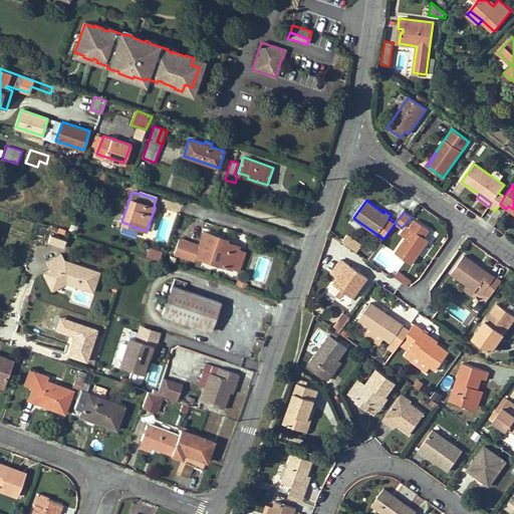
[(147,229),(153,231),(157,218),(152,216),(147,229)]
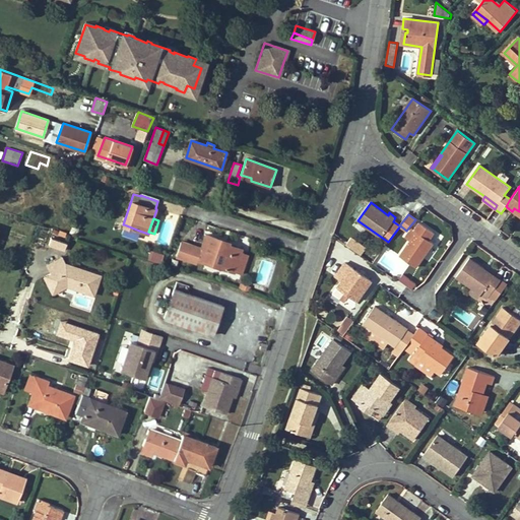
[(434,243),(430,240),(435,233),(419,221),(414,229),(417,231),(410,240),(397,259),(403,263),(405,259),(416,267),(425,255),(434,243)]
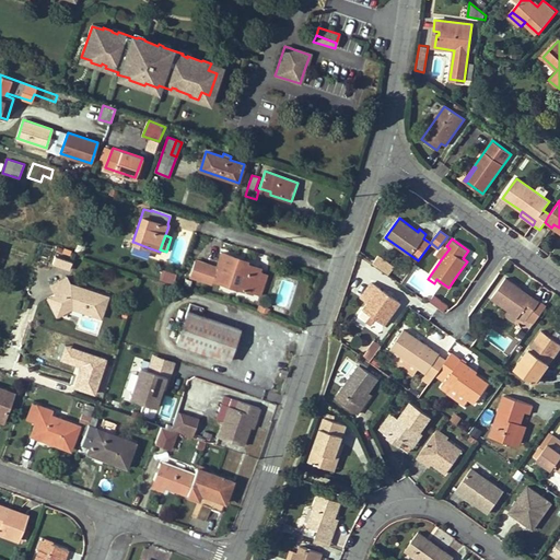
[(139,244),(133,242),(131,251),(148,255),(150,248),(139,244)]
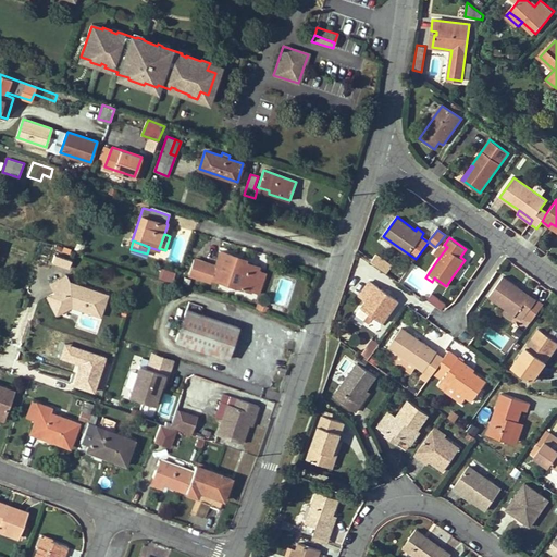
[(440,257),(447,247),(444,245),(441,243),(434,252),(440,257)]
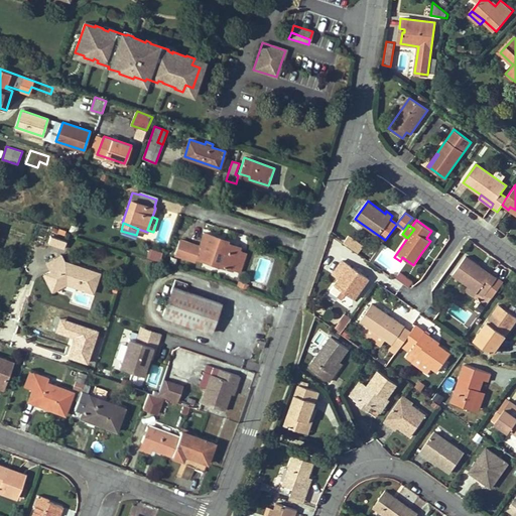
[(54,226),(52,231),(63,235),(66,230),(54,226)]
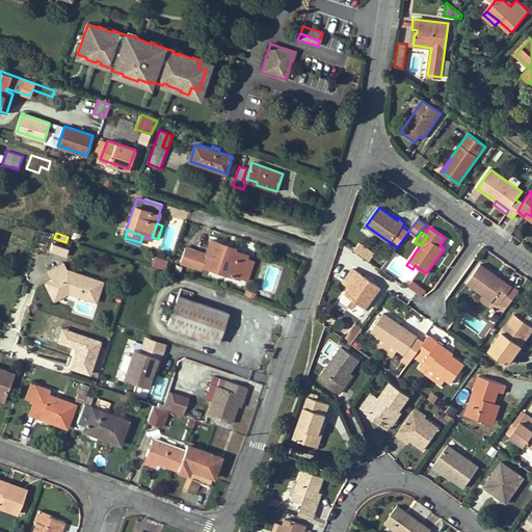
[(50,250),(65,256),(69,245),(53,240),(50,250)]
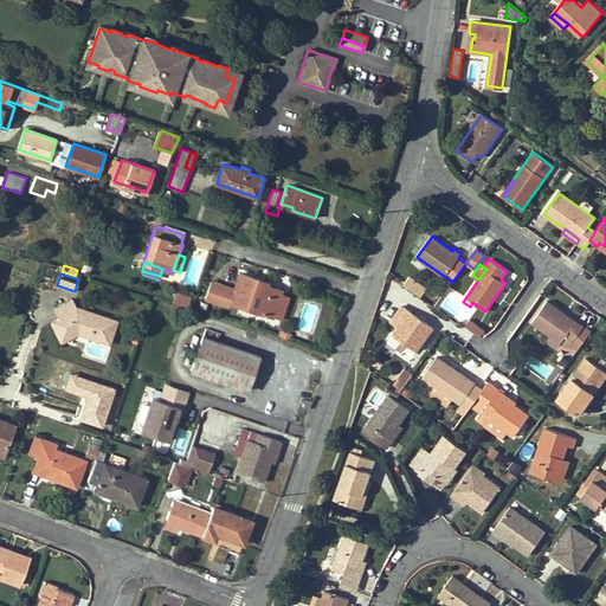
[(274,317),(283,290),(260,282),(262,281),(240,274),(236,287),(230,303),(274,317)]
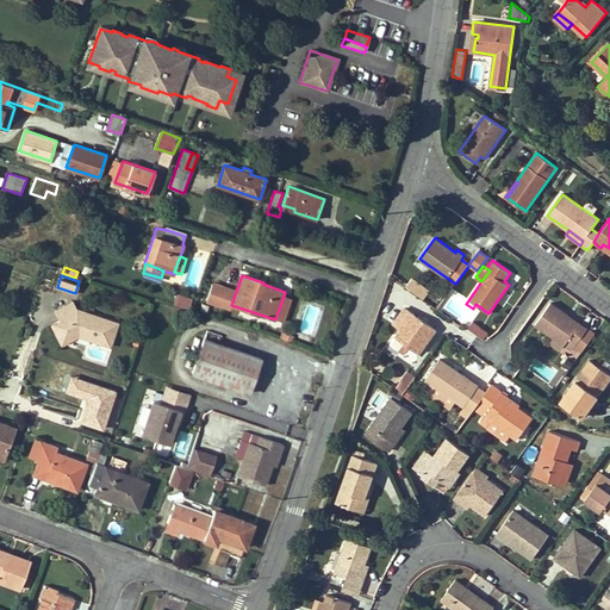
[(405,285),(423,298),(430,288),(412,275),(405,285)]
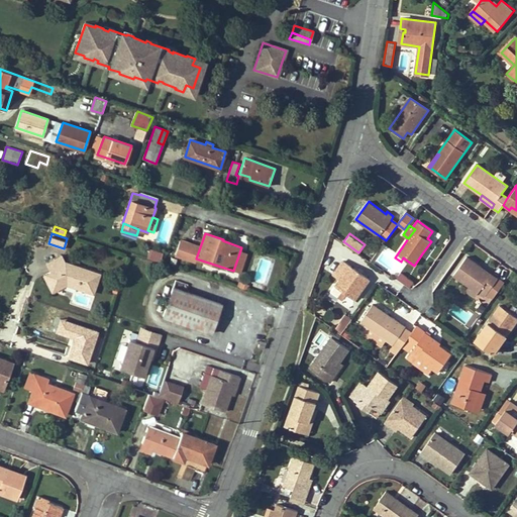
[(192,240),(180,236),(175,251),(187,255),(192,240)]
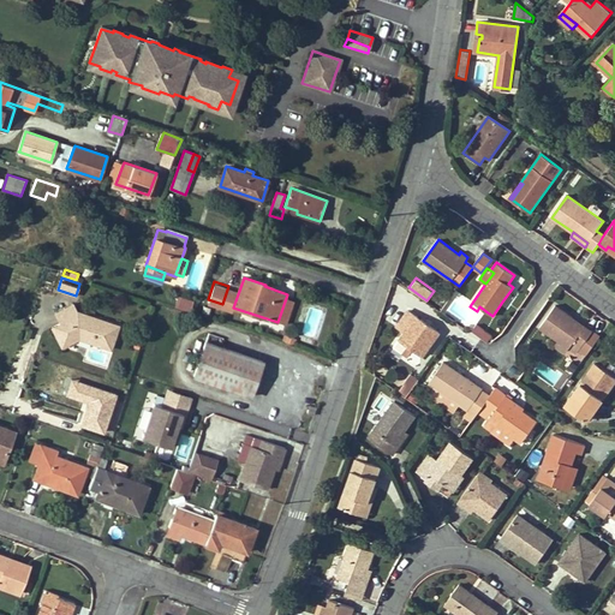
[(239,291),(228,286),(222,304),(233,308),(239,291)]
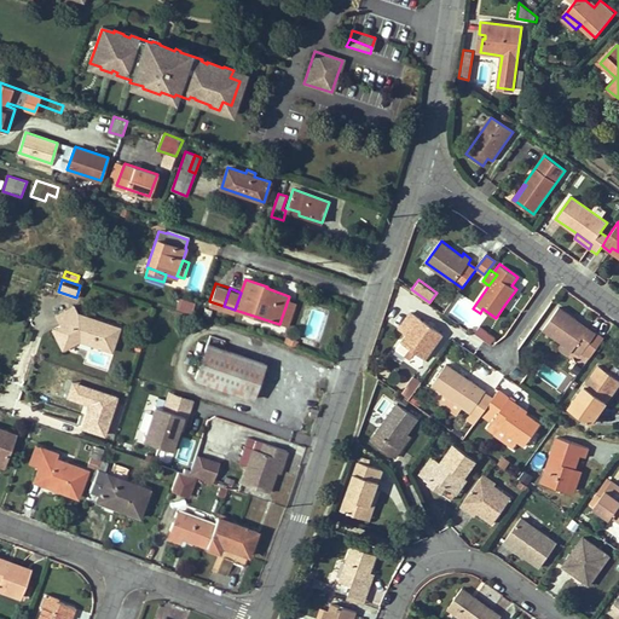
[(516,289),(505,304),(509,306),(520,291),(516,289)]
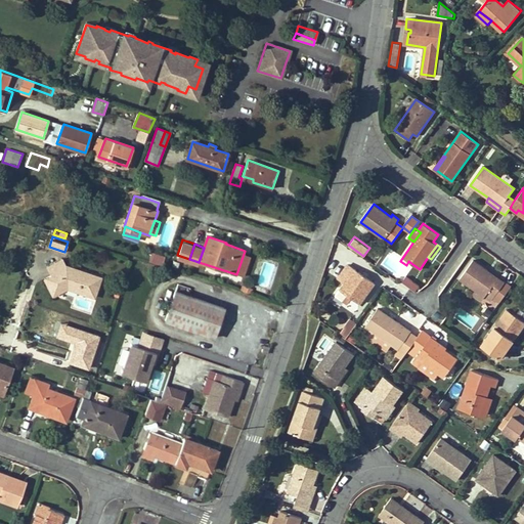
[(44,279),(46,285),(50,282),(70,273),(71,269),(67,268),(62,259),(47,266),(51,275),(44,279)]
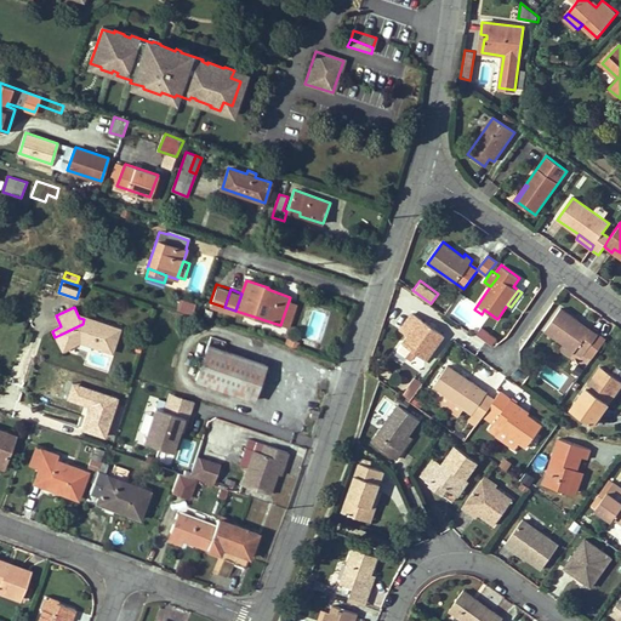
[(585,353),(598,335),(591,329),(588,331),(577,323),(579,320),(562,307),(545,330),(564,342),(575,351),(582,357),(585,353)]
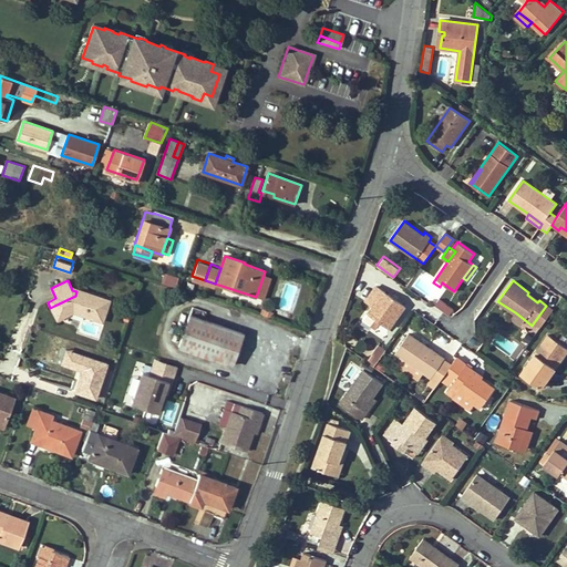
[(377,318),(390,328),(405,306),(377,286),(367,300),(373,306),(369,312),(377,318)]
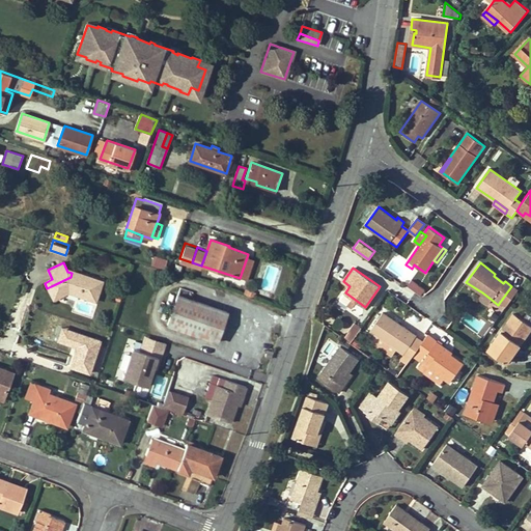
[(68,294),(96,302),(104,282),(72,273),(71,277),(51,286),(53,290),(56,289),(59,294),(65,296),(68,294)]
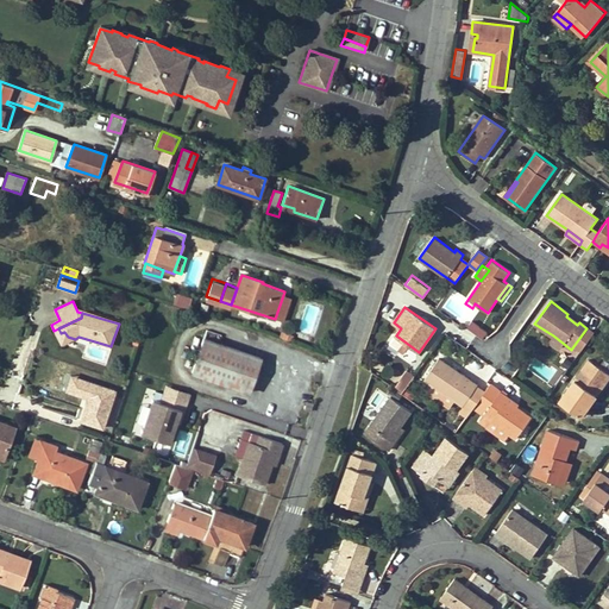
[(579,322),(567,314),(566,316),(577,325),(579,322)]
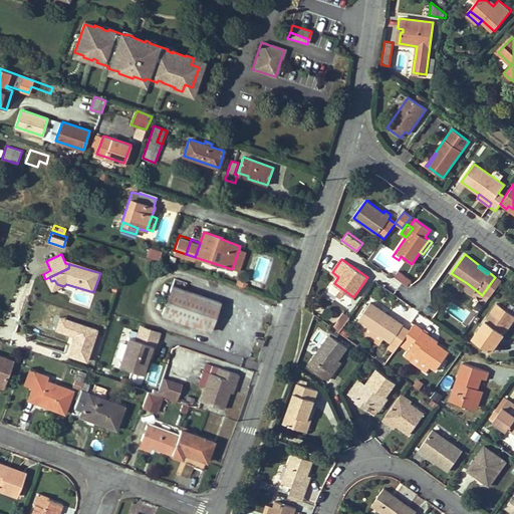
[(408,286),(412,279),(398,270),(394,276),(408,286)]
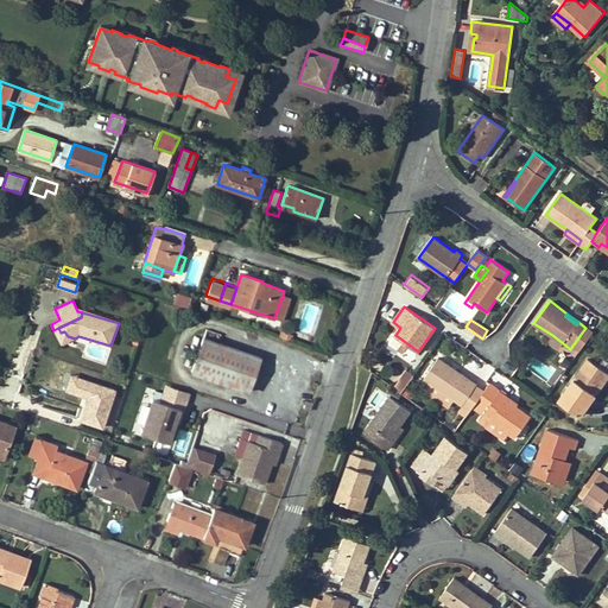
[(586,328),(572,346),(580,350),(593,333),(586,328)]
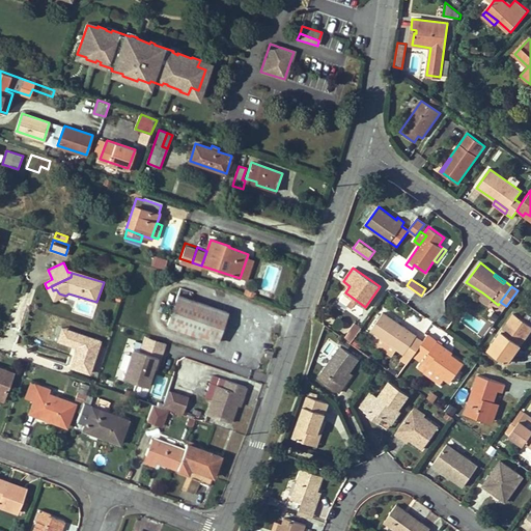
[(347,306),(353,298),(345,292),(339,301),(347,306)]
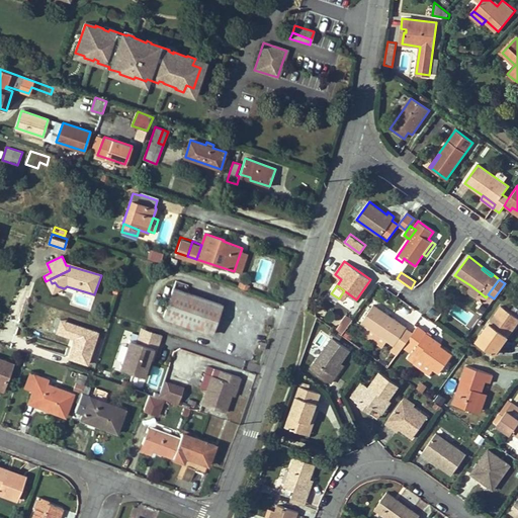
[(466,292),(476,298),(480,292),(470,285),(466,292)]
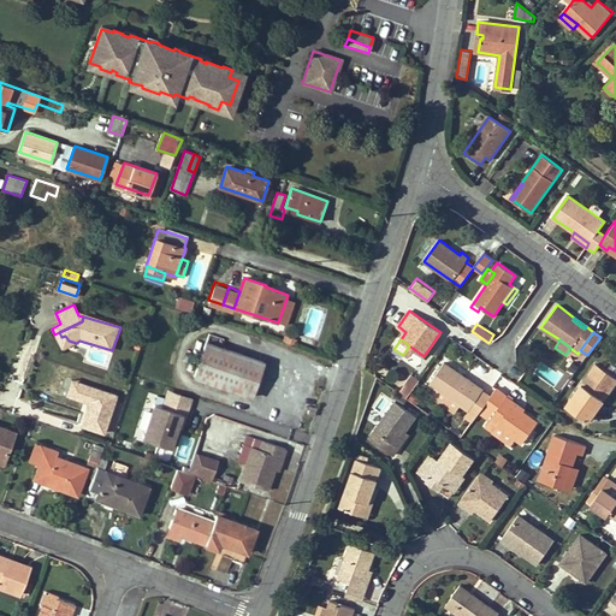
[(206,342),(194,377),(252,397),(264,362),(206,342)]
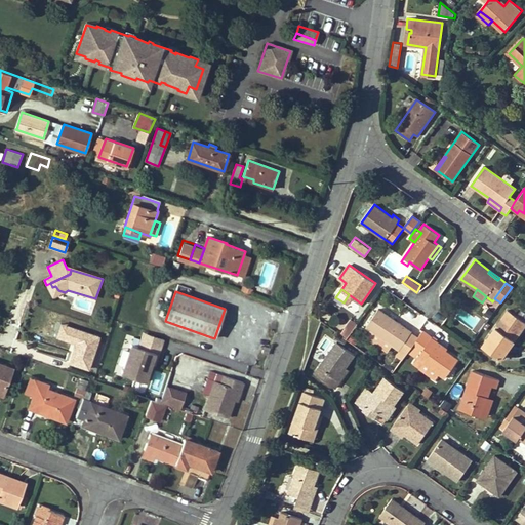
[(408,351),(418,336),(411,332),(412,331),(378,309),(366,327),(406,354),(408,351)]
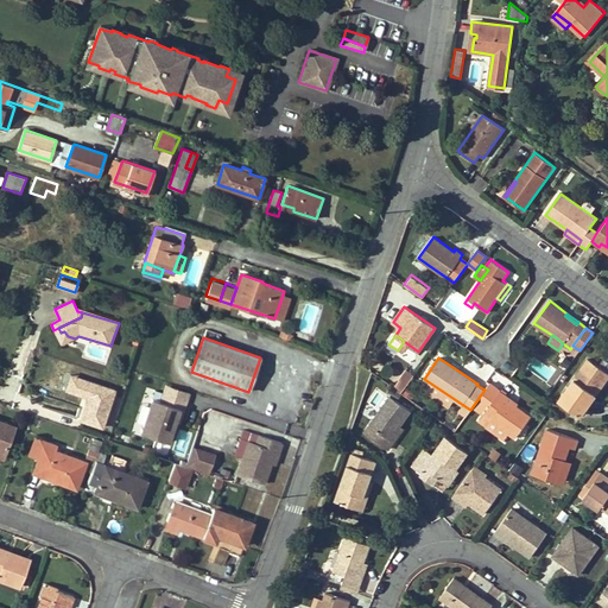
[(581,416),(590,403),(607,377),(607,372),(589,359),(574,379),(558,401),(581,416)]
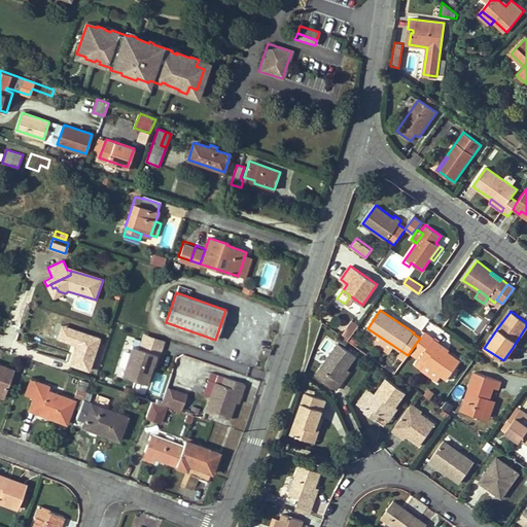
[(340,336),(355,346),(365,330),(350,320),(340,336)]
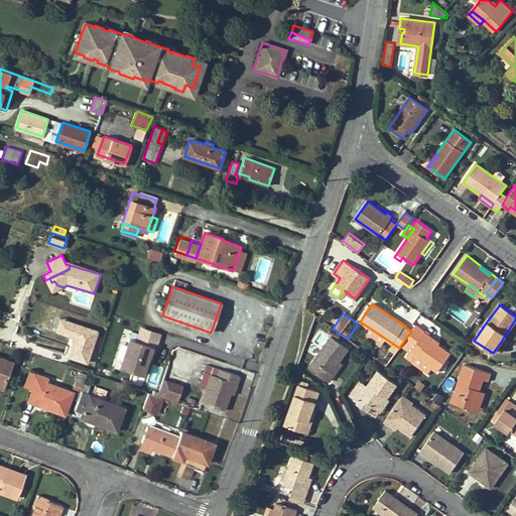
[(429,339),(431,336),(415,326),(411,331),(401,345),(411,351),(409,353),(437,372),(450,353),(439,345),(429,339)]
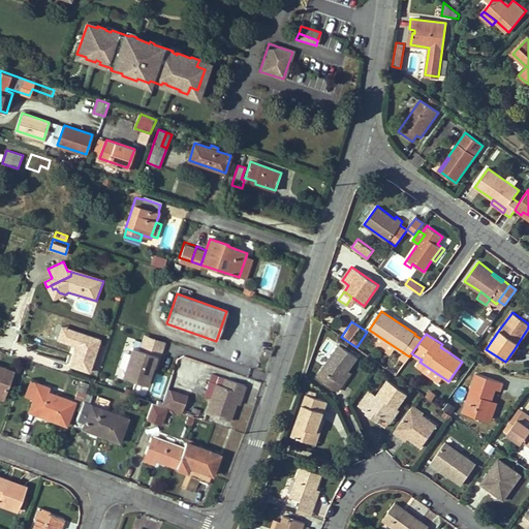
[(143,384),(149,366),(152,354),(156,356),(158,348),(138,342),(136,348),(129,346),(120,376),(143,384)]
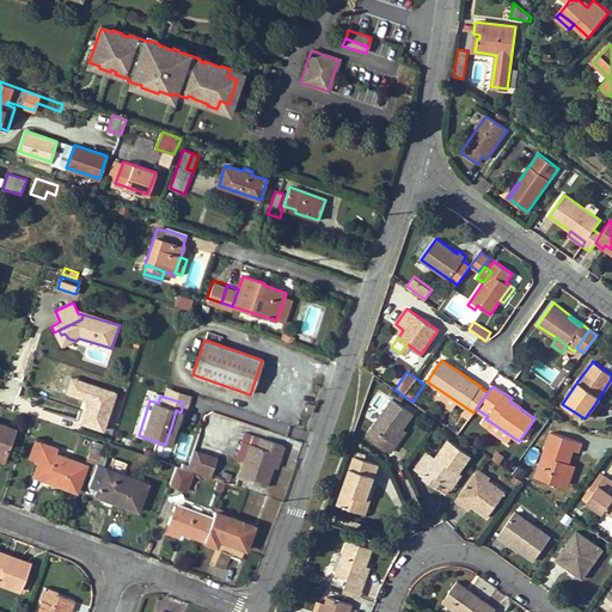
[(392,398),(366,433),(391,452),(397,445),(392,441),(402,428),(412,414),(392,398)]
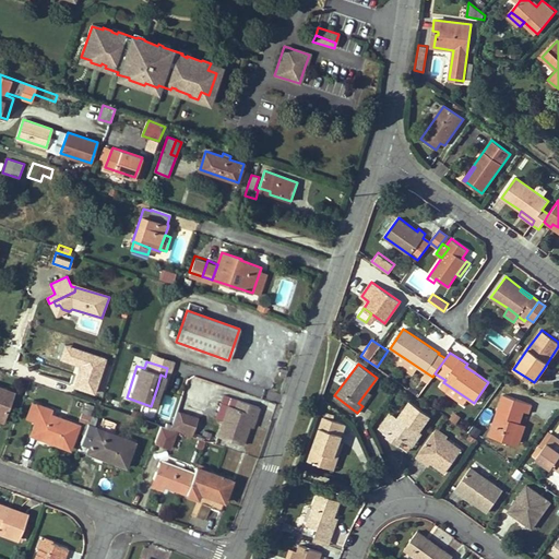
[(476,373),(477,371),(467,364),(465,367),(476,373)]
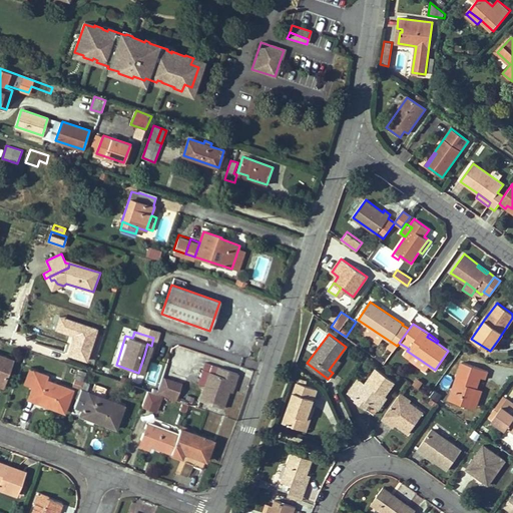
[(12,360),(0,355),(0,381),(4,383),(12,360)]
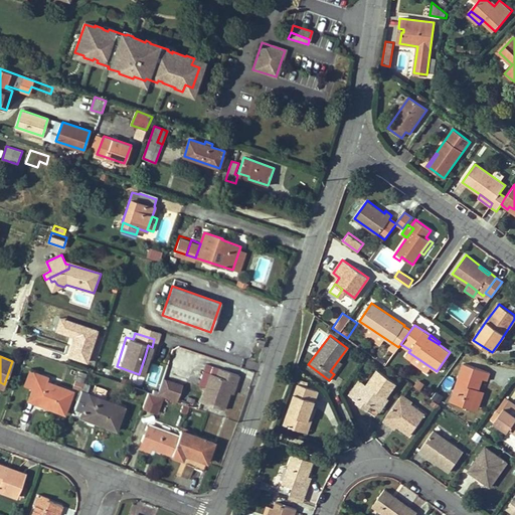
[(330,371),(334,374),(342,363),(338,360),(330,371)]
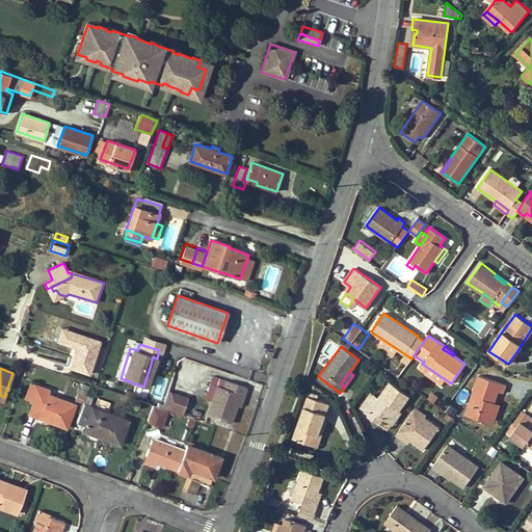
[(494,401),(498,391),(504,393),(506,384),(479,375),(466,415),(487,422),(494,401)]
